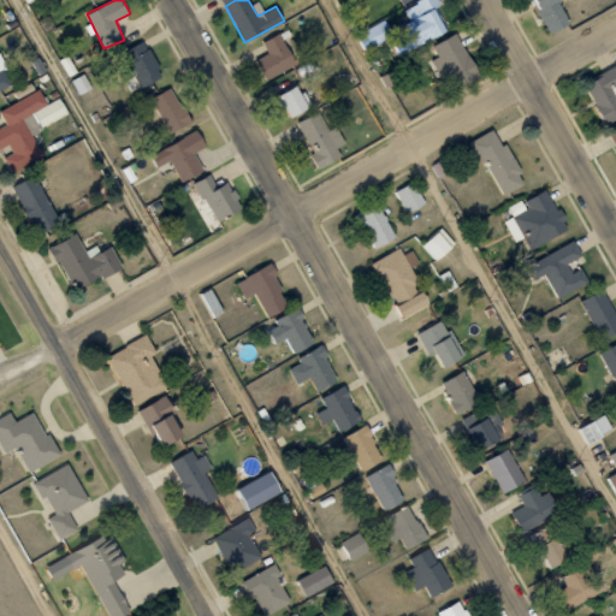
[(448,31),(437,6),(442,5),(439,0),(419,0),(404,7),(412,25),(392,34),(386,21),(356,34),(365,51),(390,39),(397,54),(448,31)]
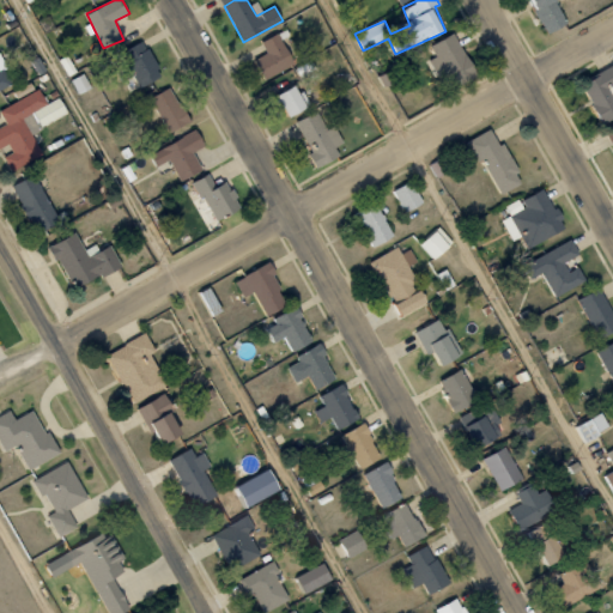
[(529,0),(547,34),(569,23),(556,0),(529,0)]
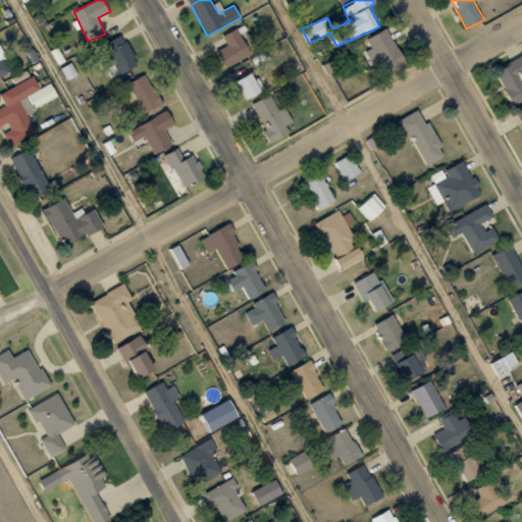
[(224,67),(250,54),(236,28),(221,36),(226,45),(215,51),(224,67)]
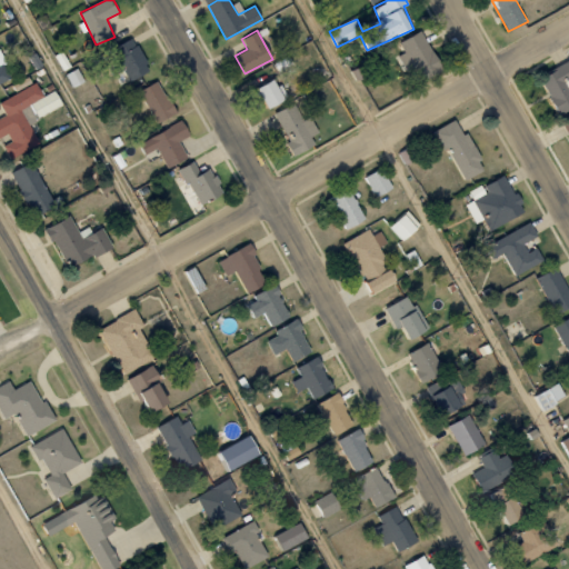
[(399,56),(406,70),(413,67),(421,82),(443,71),(422,30),(399,42),(405,52),(399,56)]
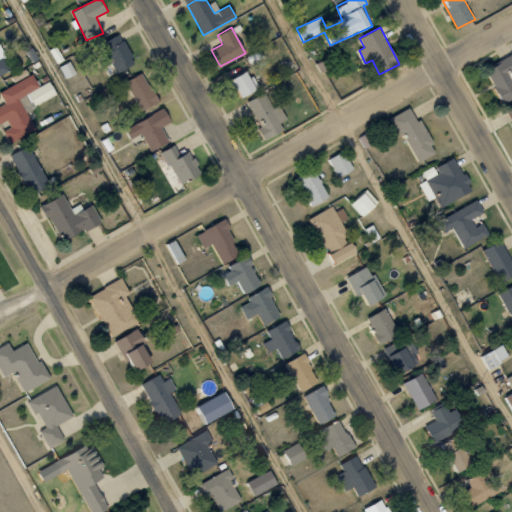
[(135,63),(120,33),(100,44),(116,73),(135,63)]
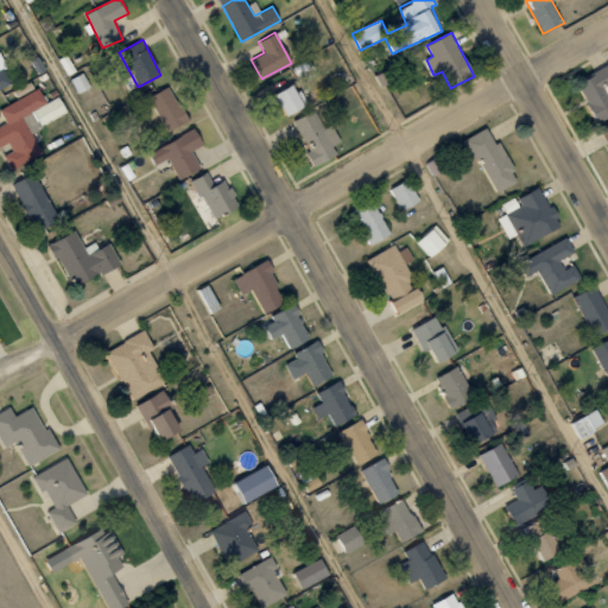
[(65,75),(75,71),(68,55),(59,57),(65,75)]
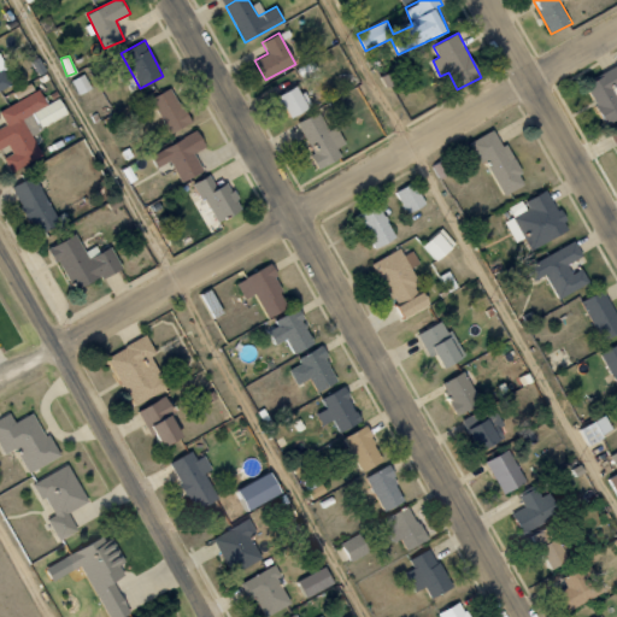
[(0,89),(12,84),(0,60),(0,89)]
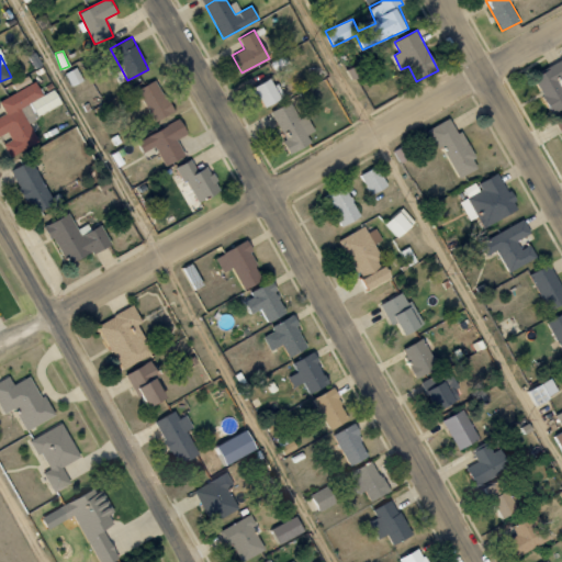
[(561,60),(534,76),(553,113),(561,108),(561,60)]
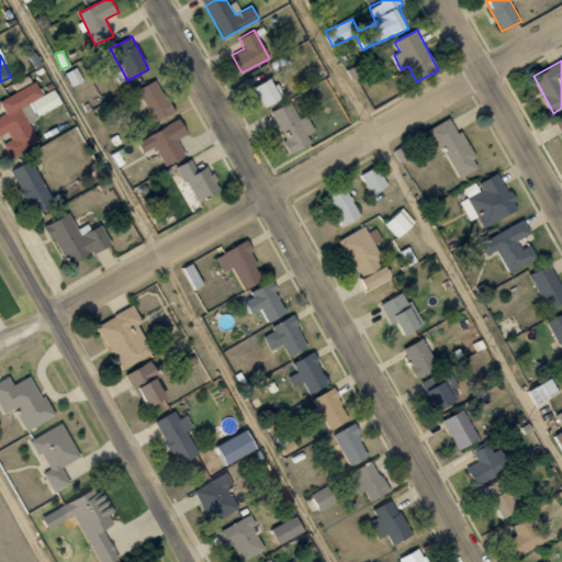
[(83,80),(77,67),(66,72),(72,86),(83,80)]
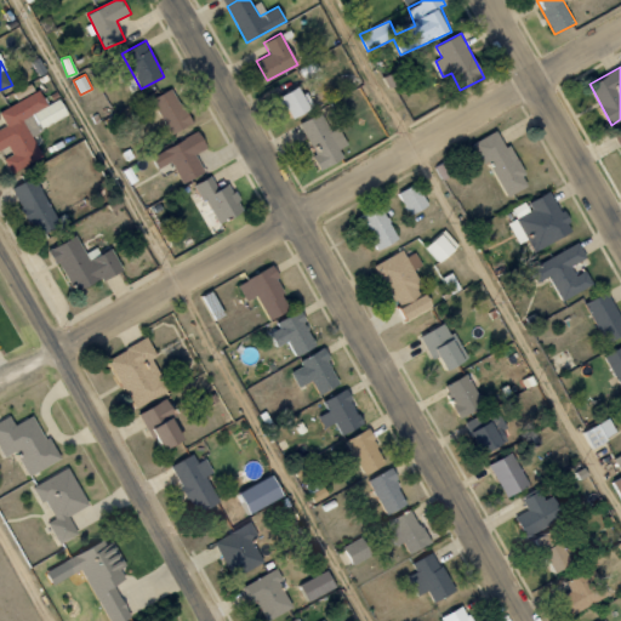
[(313,108),(301,85),(281,96),(294,118),(313,108)]
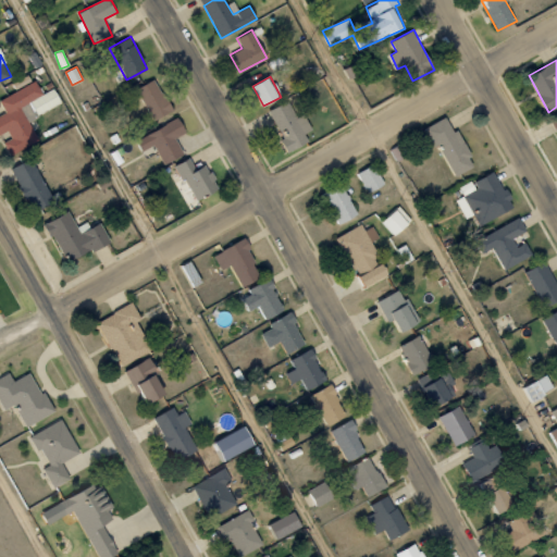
[(153,121),(173,110),(155,78),(135,89),(153,121)]
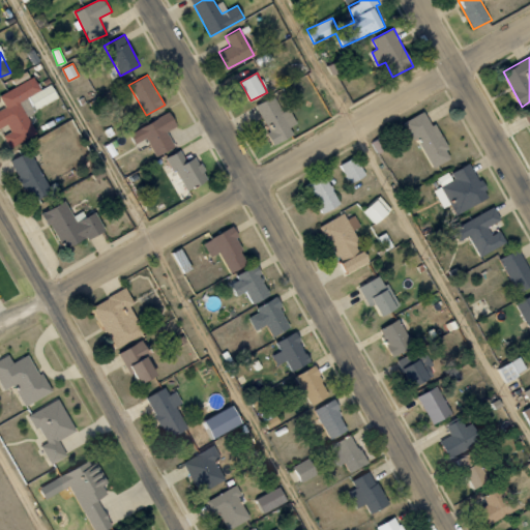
[(0,93),(0,96),(5,108),(0,110),(0,128),(8,125),(11,131),(4,135),(10,147),(37,134),(28,114),(59,98),(52,84),(40,89),(34,78),(0,93)]
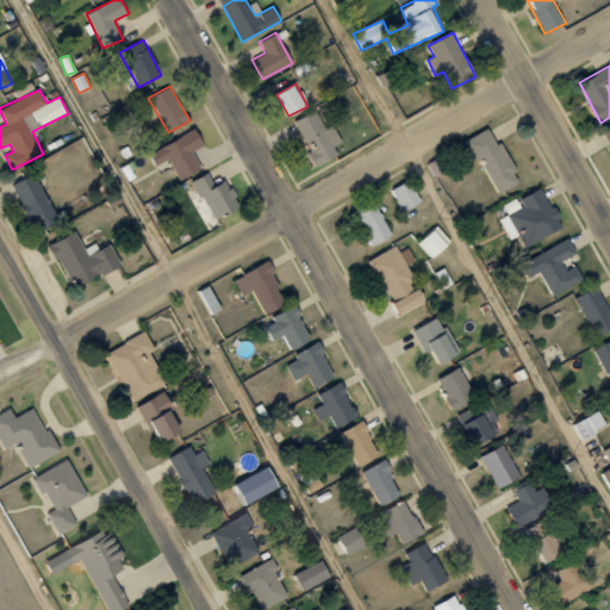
[(332,125),(323,129),(315,111),(294,120),(316,166),(338,156),(334,145),(341,142),(332,125)]
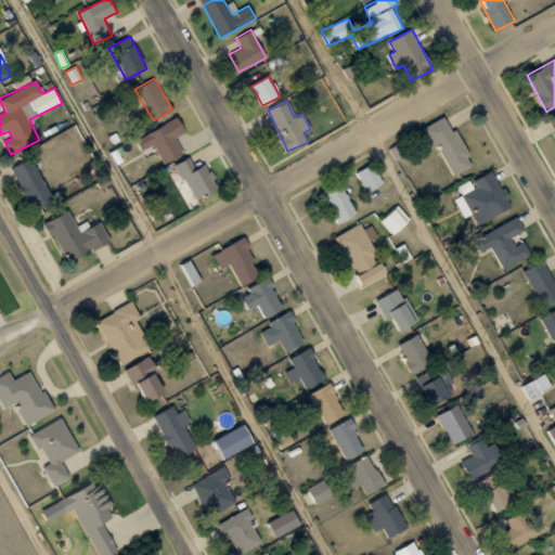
[(426,127),(451,176),(473,165),(448,115),(426,127)]
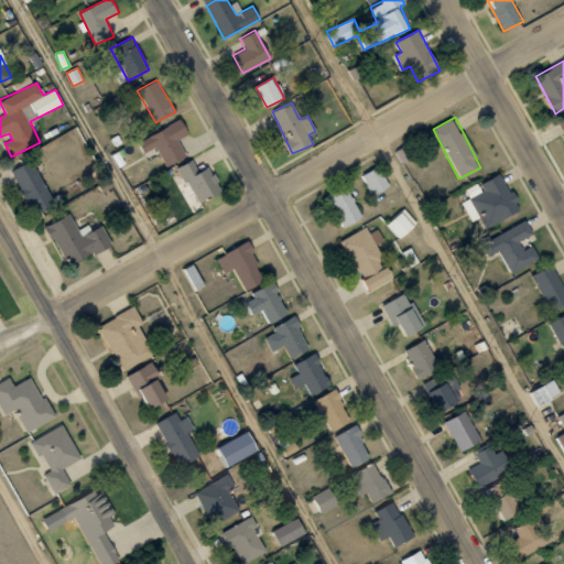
[(166,167),(186,156),(177,139),(188,133),(182,119),(138,141),(143,153),(155,147),(166,167)]
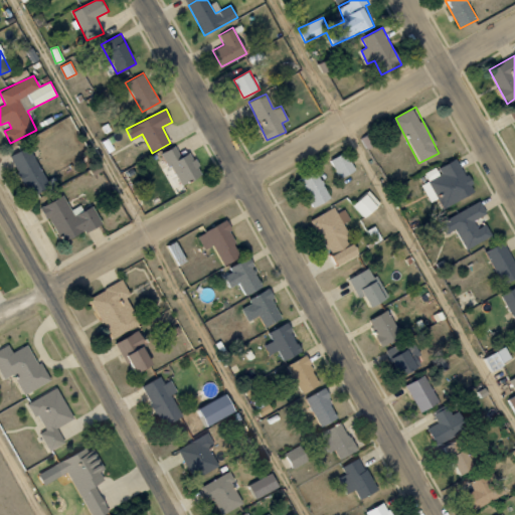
[(10,156),(32,196),(50,185),(28,146),(10,156)]
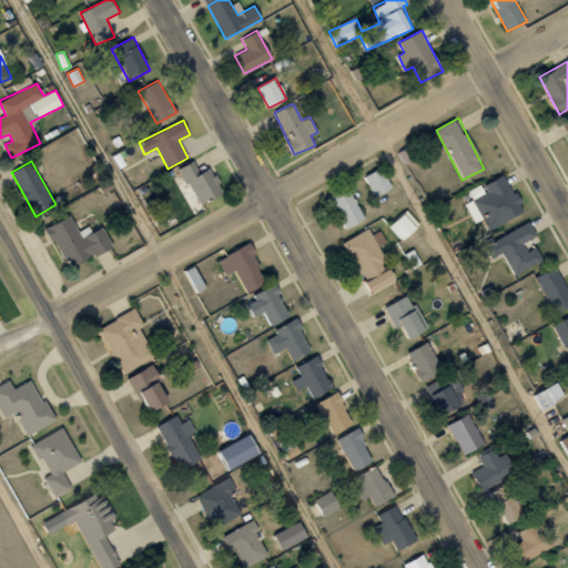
[(199,205),(223,194),(212,169),(198,175),(192,162),(181,168),(199,205)]
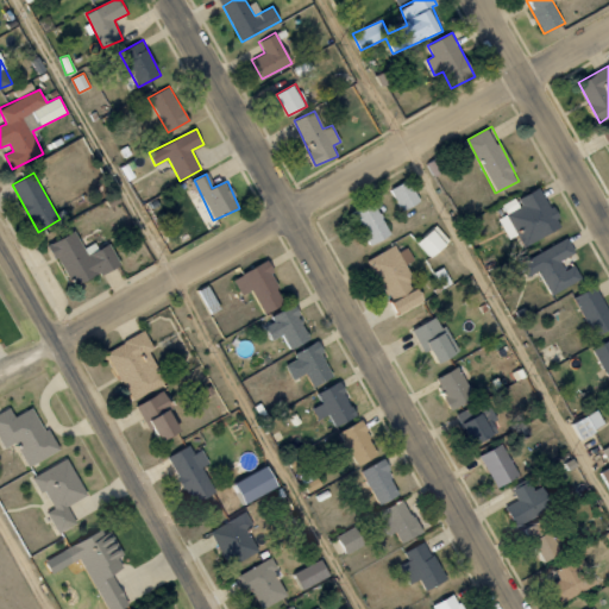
[(421,201),(409,179),(390,189),(402,211),(421,201)]
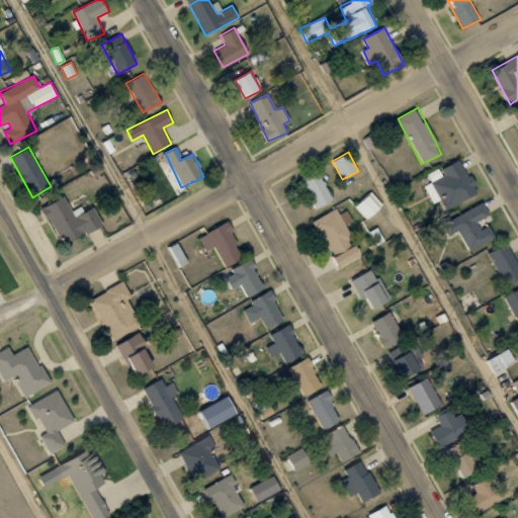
[(445,209),(479,193),(461,159),(429,175),(432,181),(424,185),(433,203),(440,199),(445,209)]
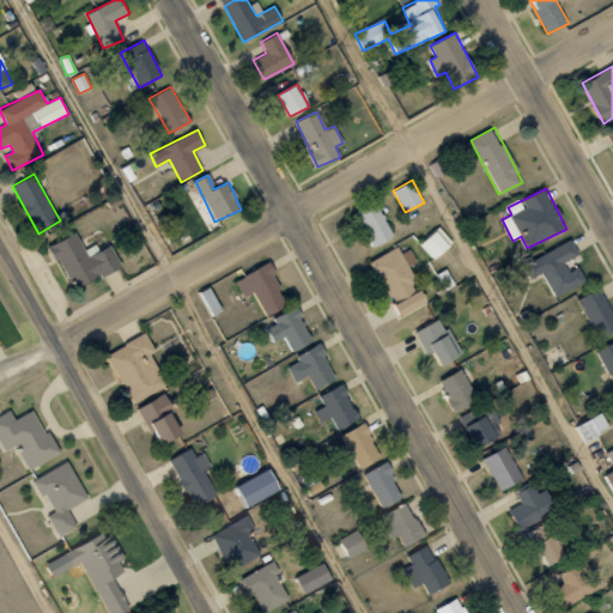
[(356,214),(375,248),(395,236),(375,202),(356,214)]
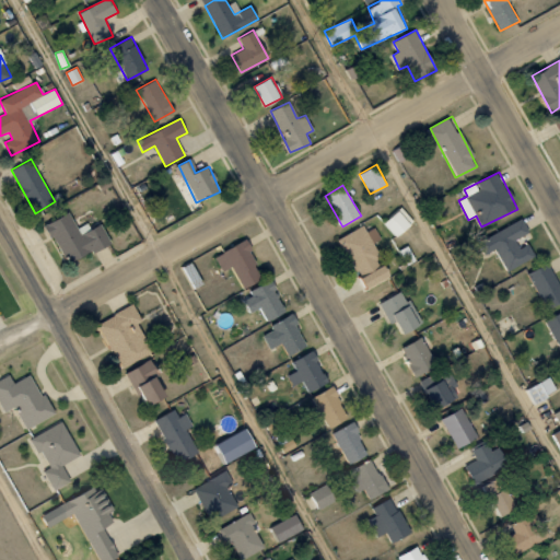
[(413,223),(403,208),(384,221),(396,236),(413,223)]
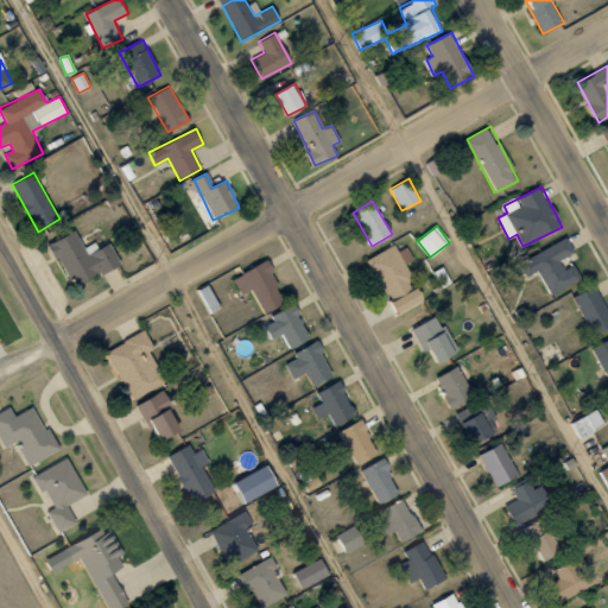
[(120,265),(111,244),(99,248),(96,242),(84,248),(77,232),(52,242),(74,286),(120,265)]
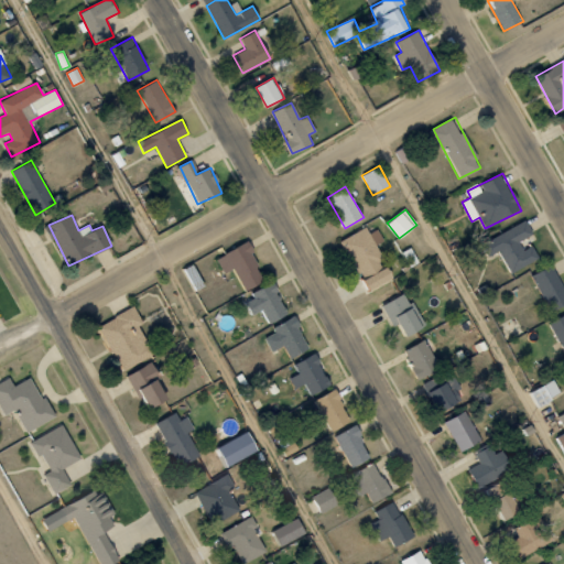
[(498,251),(509,273),(539,259),(532,246),(523,250),(519,241),(533,235),(527,220),(480,243),(487,257),(498,251)]
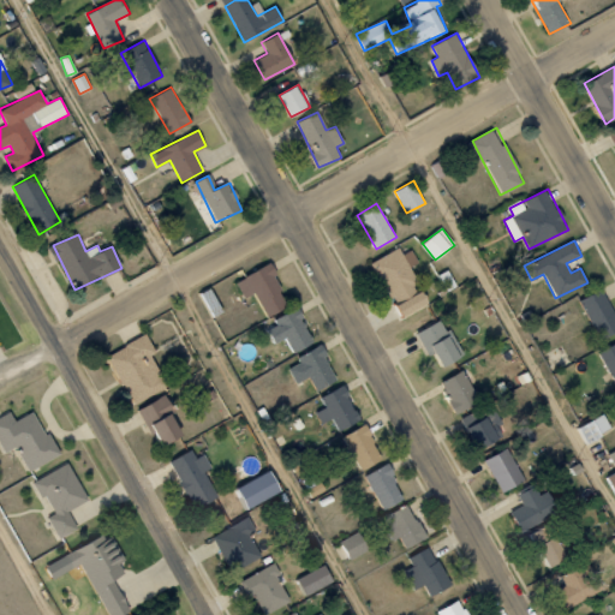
[(404,316),(430,303),(424,291),(421,292),(407,267),(418,262),(411,250),(402,254),(399,248),(371,262),(394,304),(396,302),(404,316)]
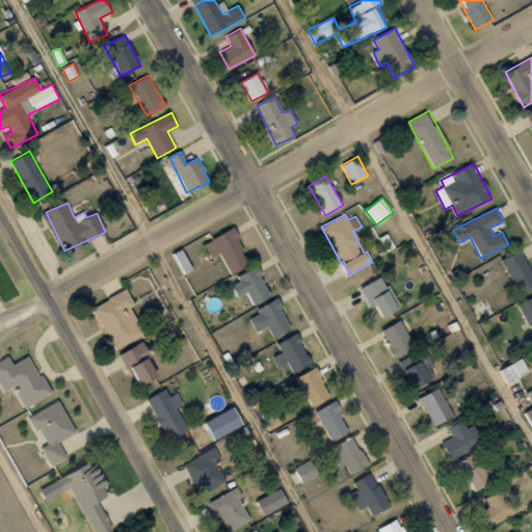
[(231,274),(251,264),(234,228),(205,243),(212,258),(220,254),(231,274)]
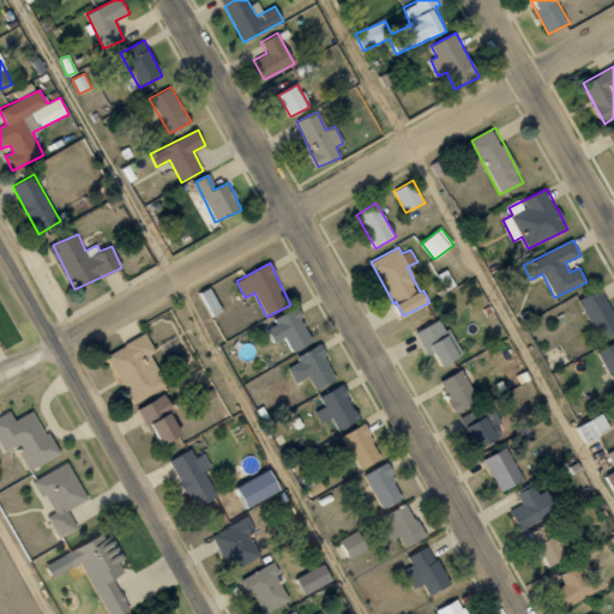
[(613,330),(613,313),(605,289),(581,298),(596,338),(613,330)]
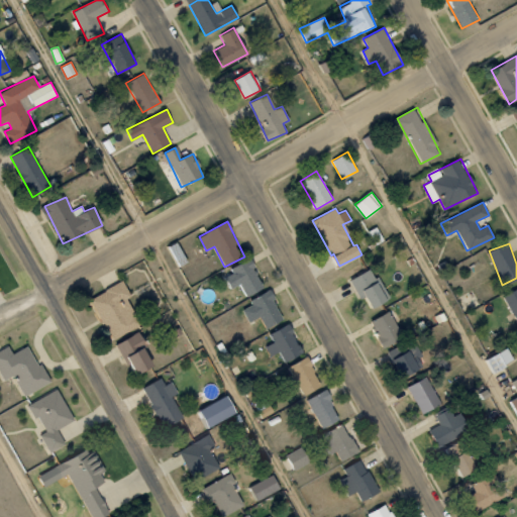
[(239,285),(245,297),(265,287),(250,260),(223,274),(230,289),(239,285)]
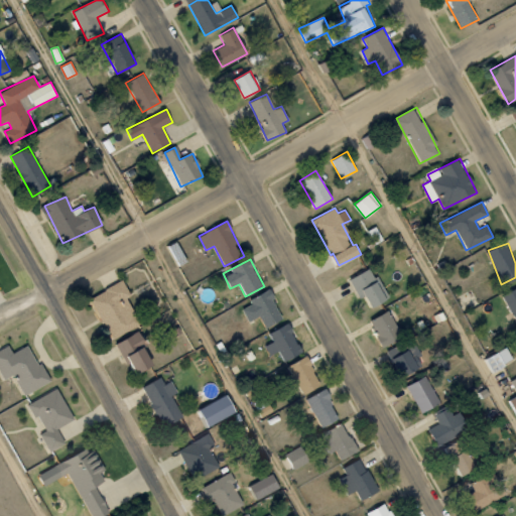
[(350,279),(360,298),(366,295),(372,307),(389,298),(372,267),(350,279)]
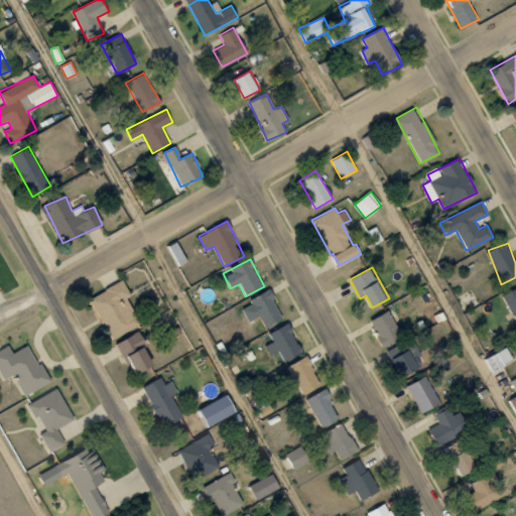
[(112,340),(141,325),(127,298),(131,296),(123,281),(91,297),(112,340)]
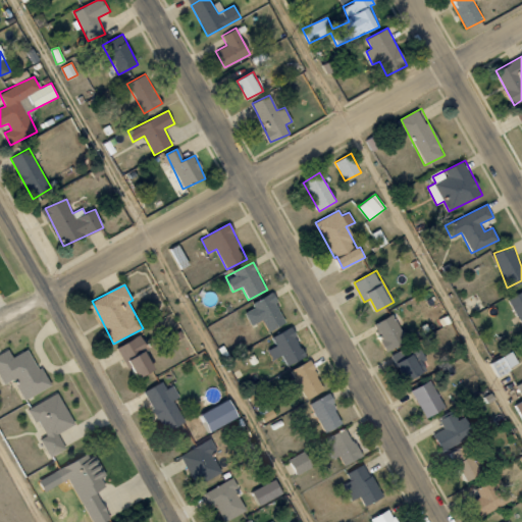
[(521,291),(508,299),(521,324),(521,291)]
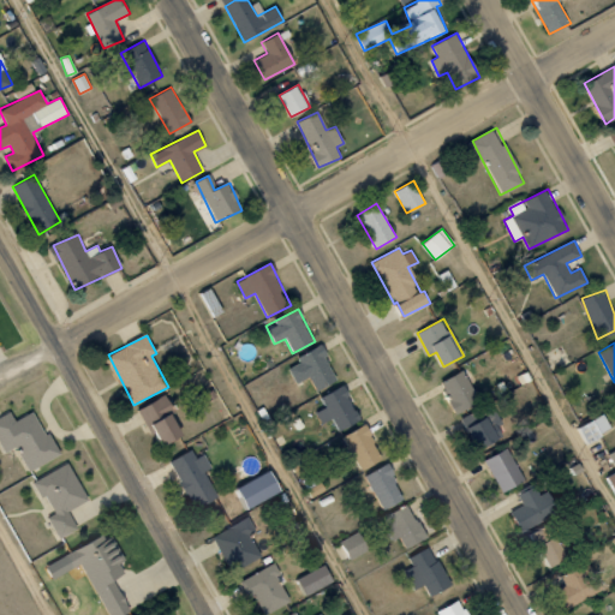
[(294,383),(311,377),(316,389),(336,382),(323,346),(297,356),(299,363),(290,366),(294,383)]
